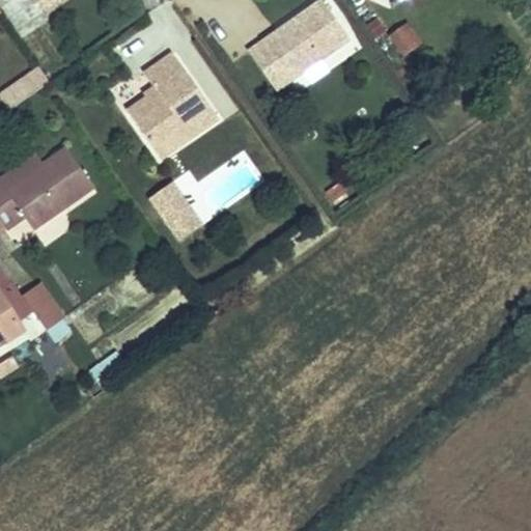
[(37,0),(47,11),(62,0),(37,0)]
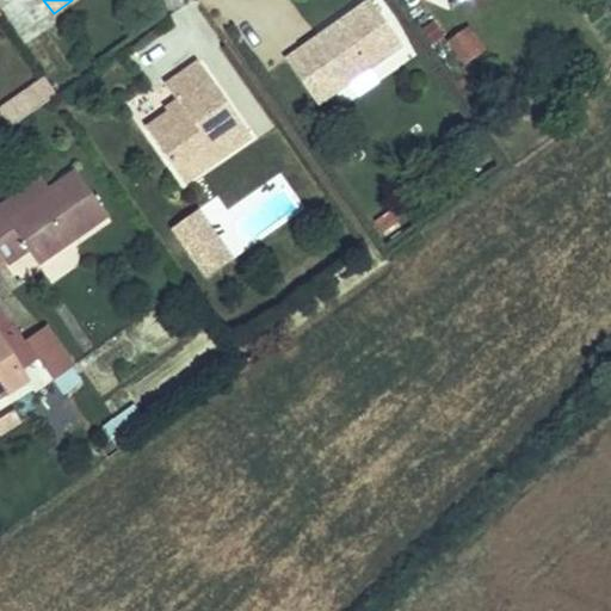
[(318,37),(301,49),(333,93),(401,45),(369,0),(344,19),(347,25),(322,43),(318,37)]
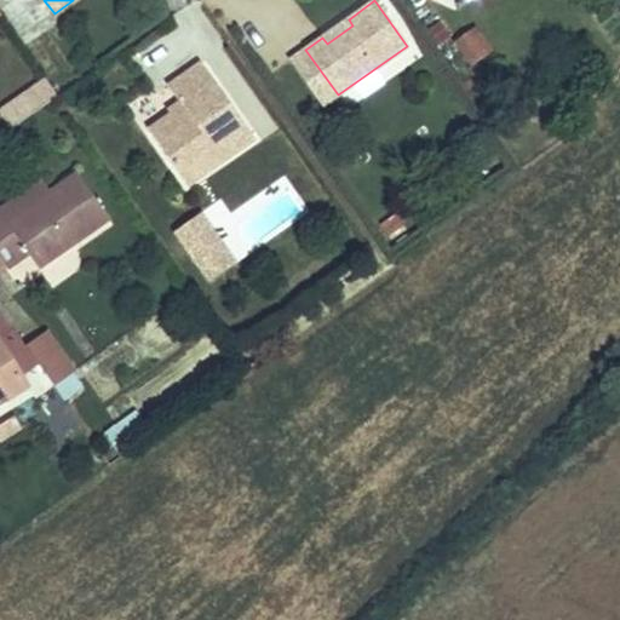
[(349,19),(322,38),(327,44),(352,26),(349,19)]
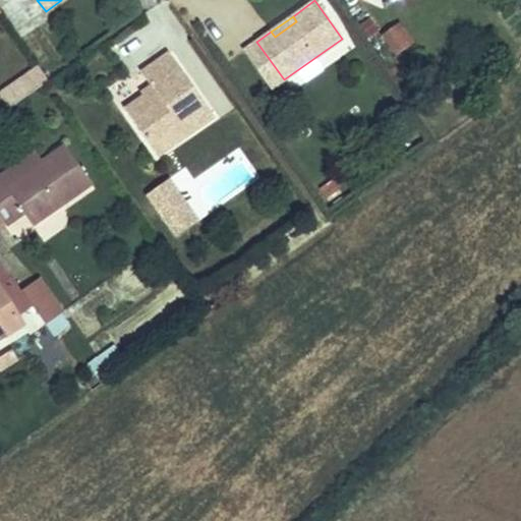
[(397,23),(382,34),(397,55),(411,45),(397,23)]
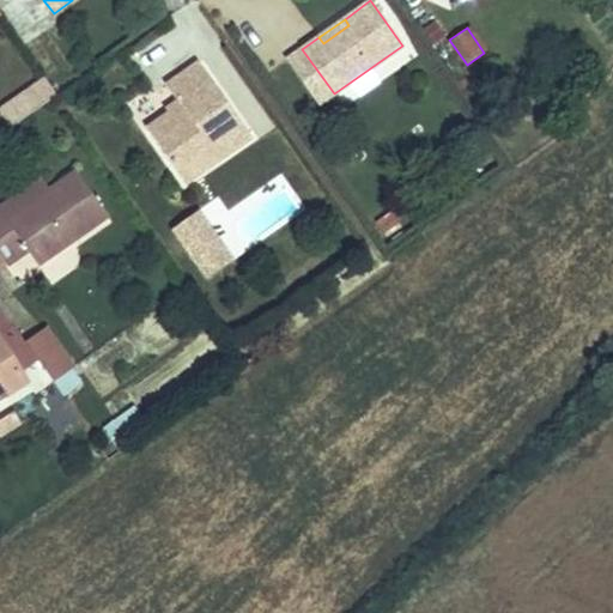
[(334,93),(302,49),(287,59),(320,104),(334,93)]
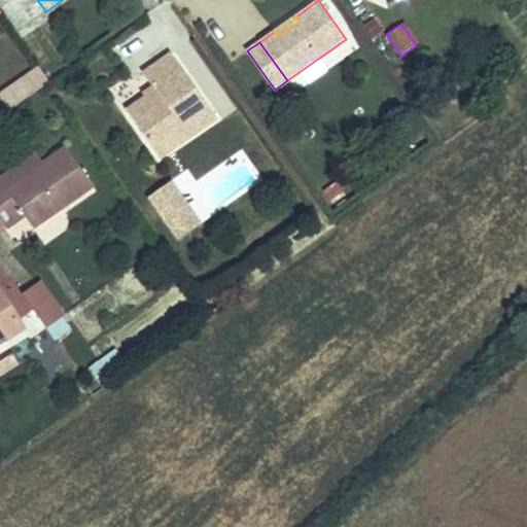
[(185,139),(216,117),(171,54),(142,73),(152,86),(154,91),(145,97),(126,110),(154,151),(180,133),(185,139)]
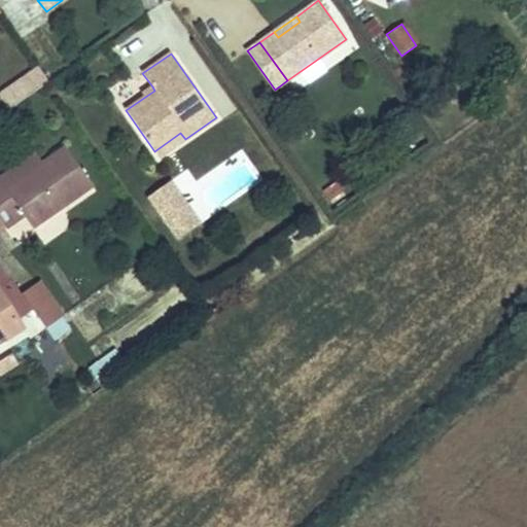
[(0,96),(9,109),(48,81),(39,69),(0,96)]
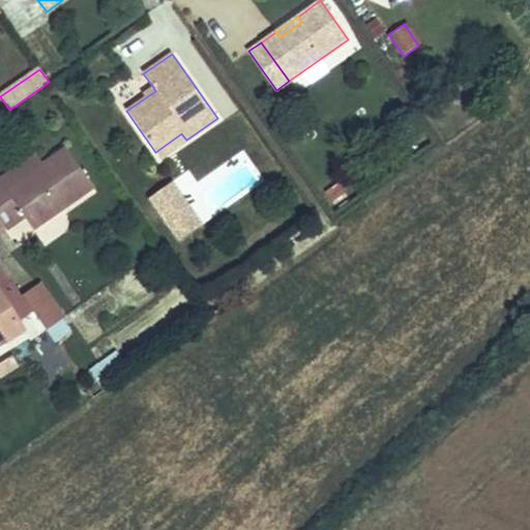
[(155,91),(153,87),(143,94),(146,97),(155,91)]
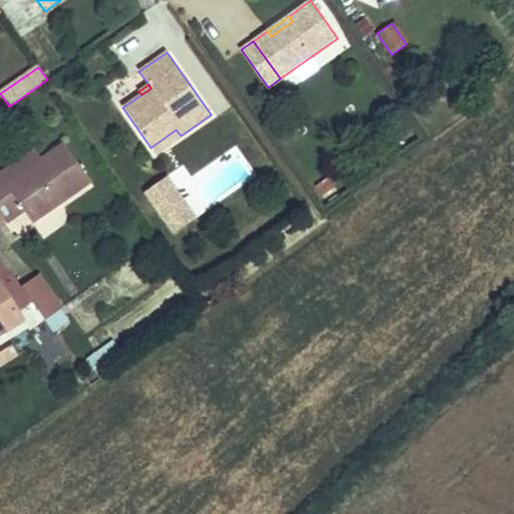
[(176,130),(151,148),(155,154),(181,136),(176,130)]
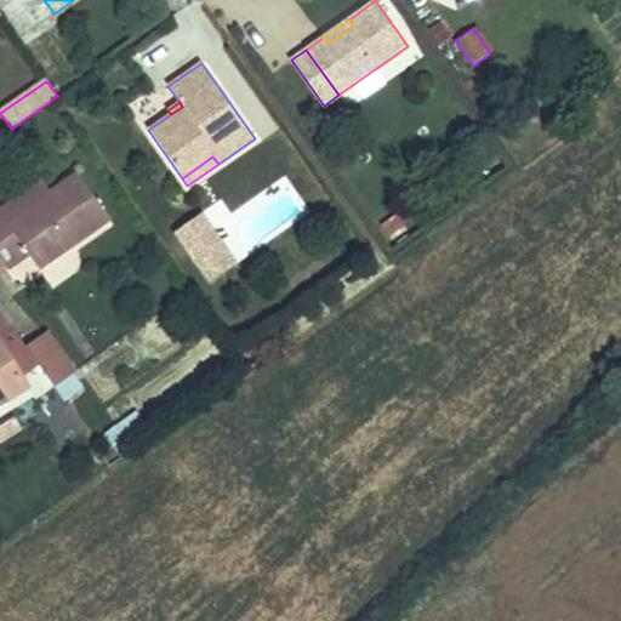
[(78,175),(50,193),(7,222),(0,211),(0,257),(6,267),(7,268),(28,254),(38,268),(109,218),(78,175)]
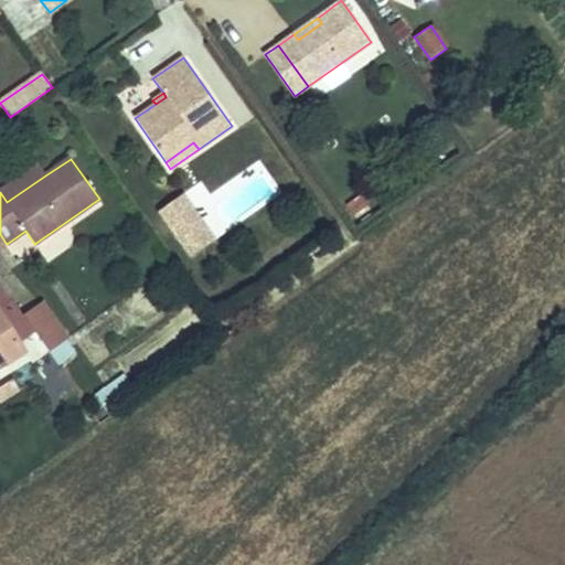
[(0,192),(7,202),(45,176),(39,164),(0,191),(0,192)]
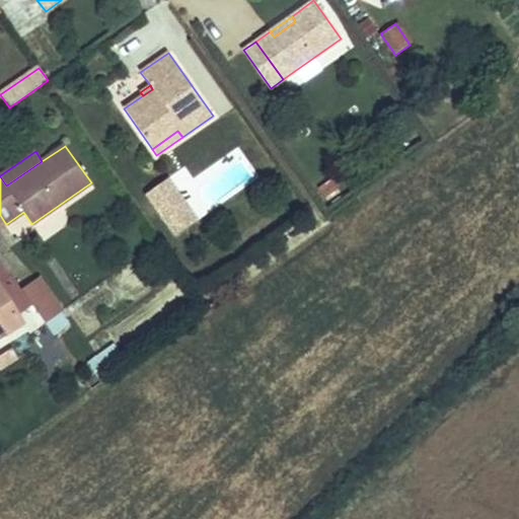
[(175,235),(182,230),(169,212),(183,202),(167,178),(146,194),(175,235)]
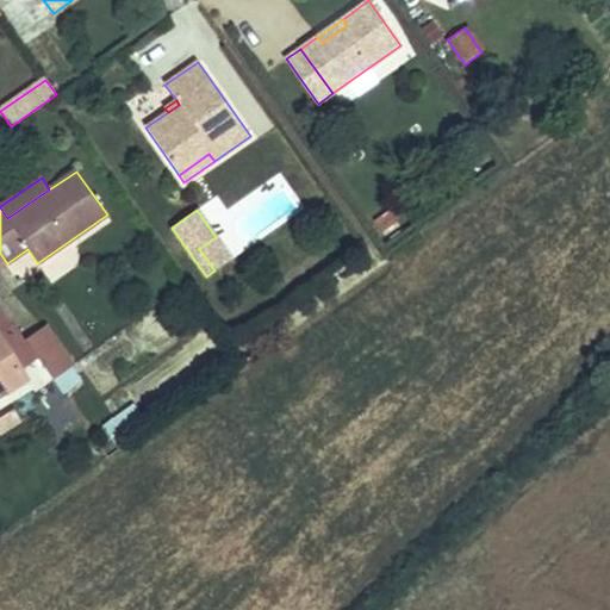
[(231,259),(216,237),(199,249),(215,271),(231,259)]
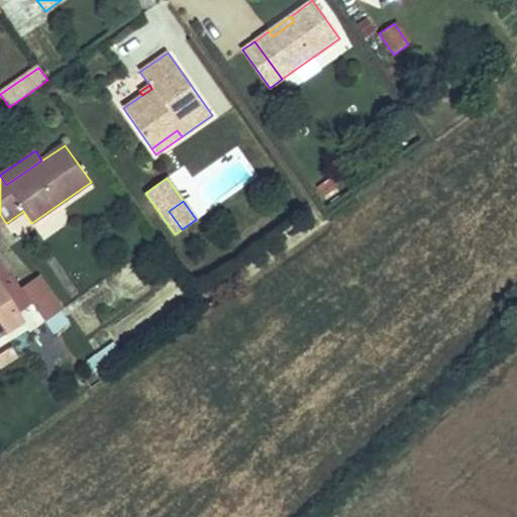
[(0,286),(0,287),(13,278),(0,260),(0,286)]
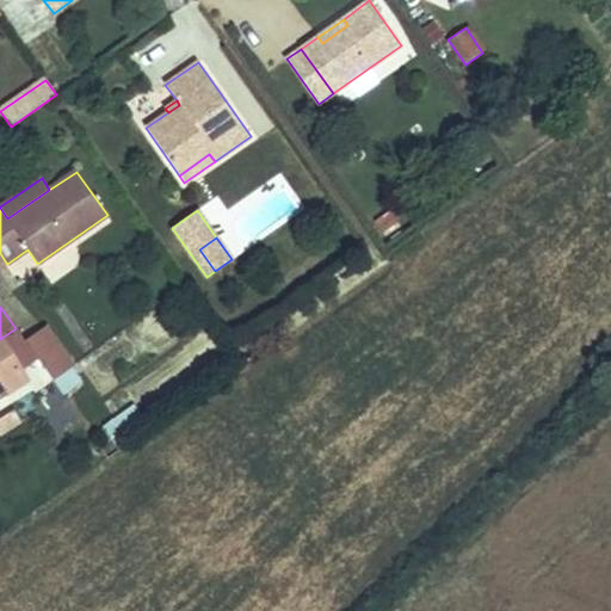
[(25,341),(53,381),(72,366),(73,366),(45,327),(25,341)]
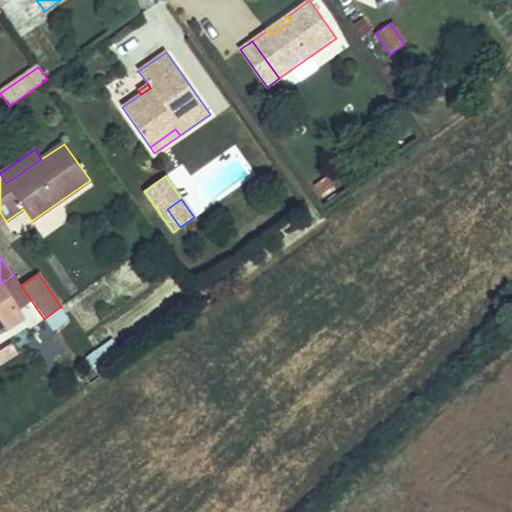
[(0,331),(22,318),(0,284),(0,283),(0,331)]
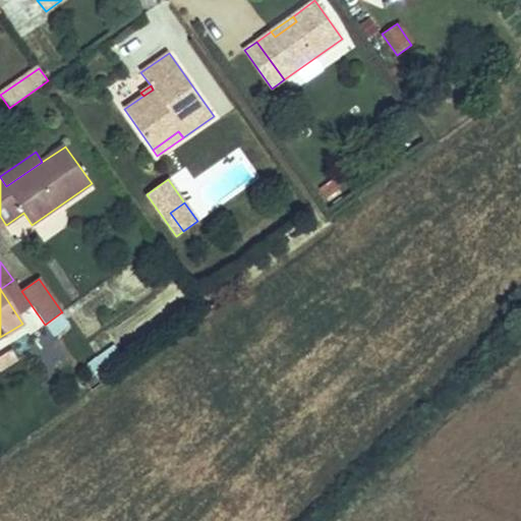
[(61,312),(45,325),(53,336),(69,325),(61,312)]
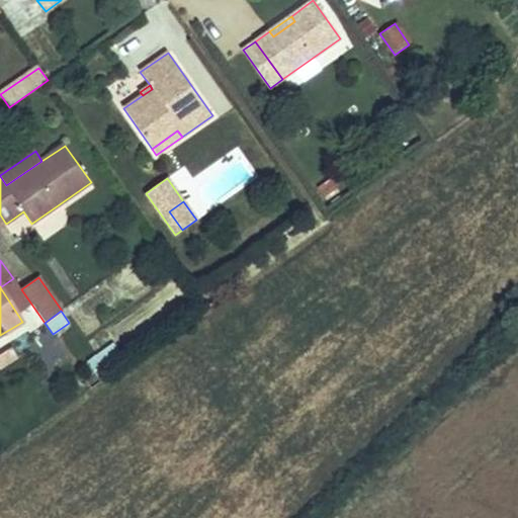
[(0,368),(18,357),(12,348),(0,355),(0,368)]
